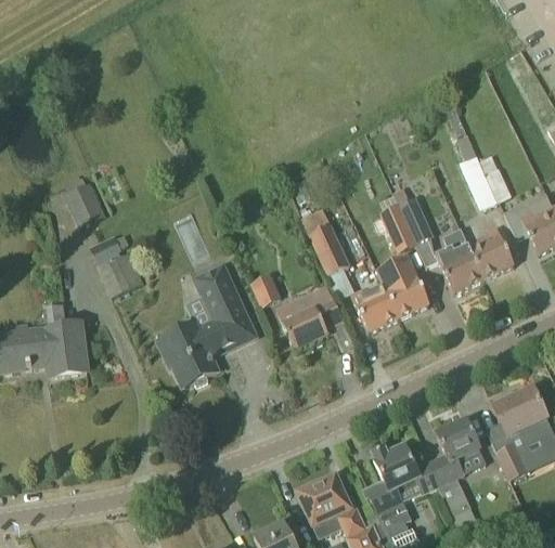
[(497,201),(485,174),(476,156),(460,164),(481,209),(497,201)]
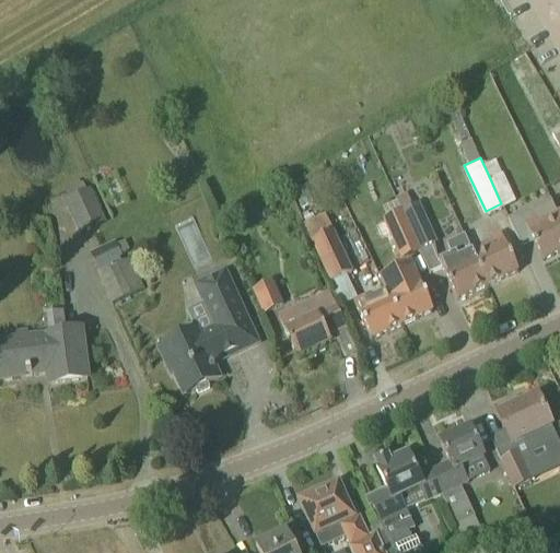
[(502,169),(500,171),(489,176),(501,203),(515,198),(502,169)]
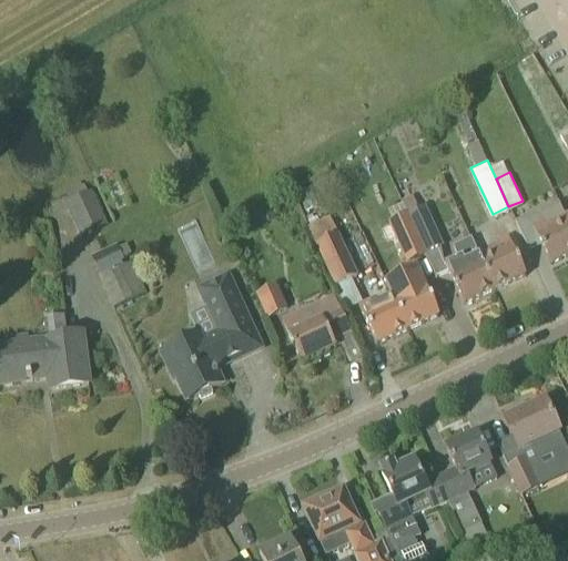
[(64,200),(80,235),(108,222),(92,187),(64,200)]
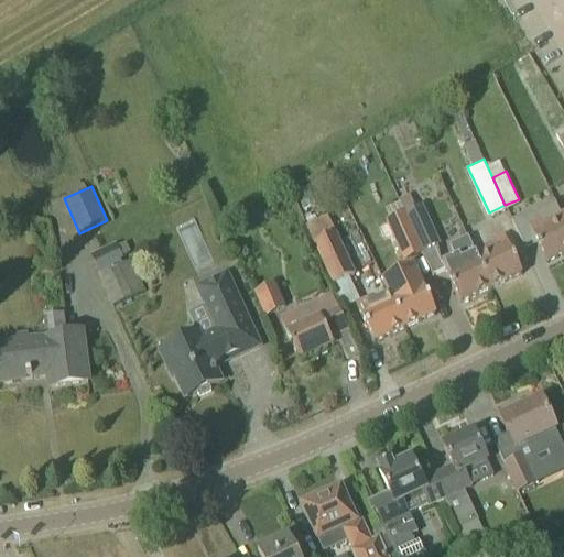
[(422,201),(416,205),(404,210),(422,249),(436,241),(440,240),(422,201)]
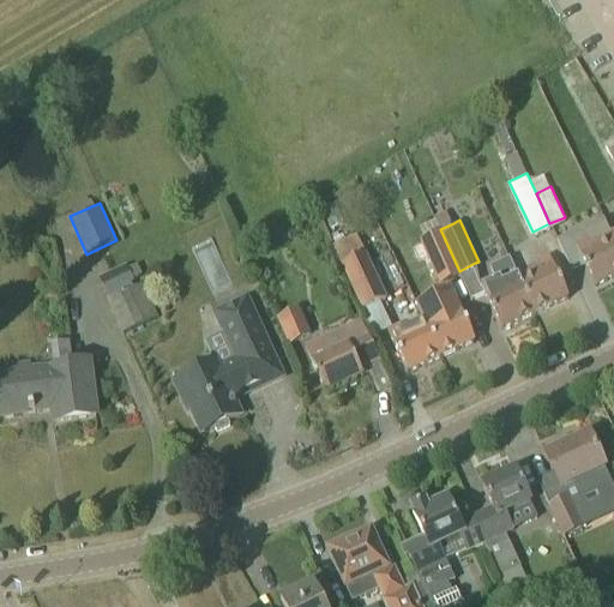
[(459,271),(440,229),(421,238),(440,280),(459,271)]
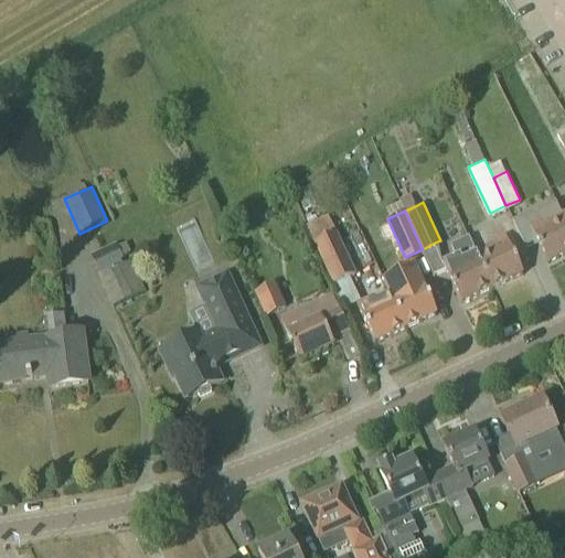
[(564,249),(564,216),(562,211),(543,220),(541,215),(529,221),(546,259),(564,249)]
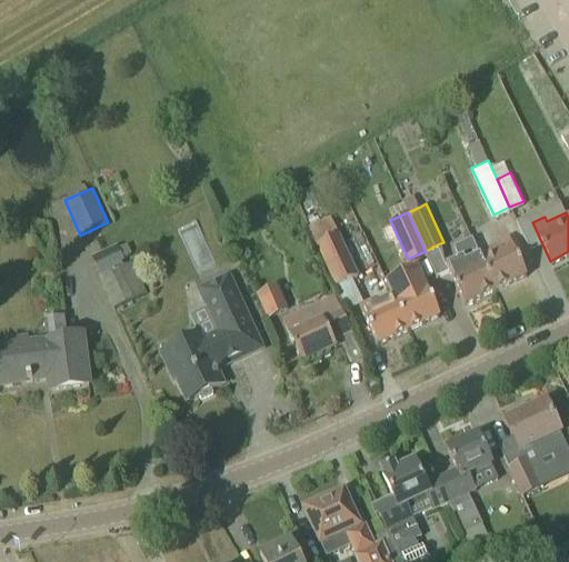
[(308,224),(336,284),(358,273),(330,214),(308,224)]
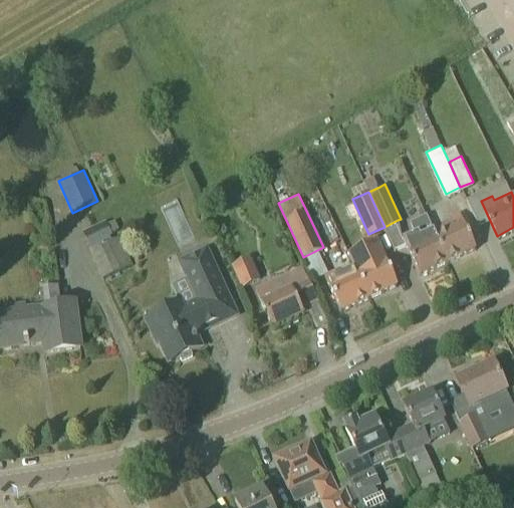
[(476,246),(467,228),(460,211),(449,216),(451,220),(433,228),(447,259),(476,246)]
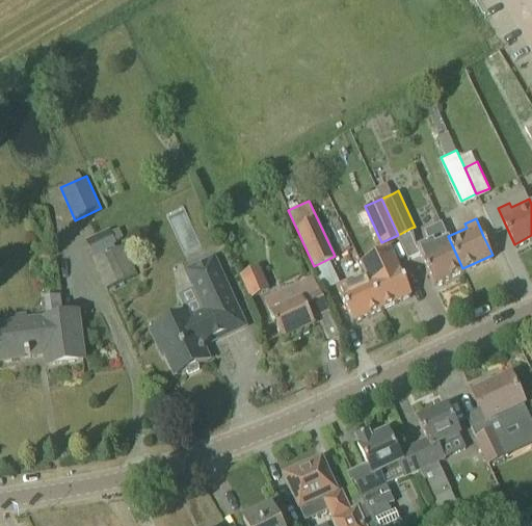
[(462,268),(448,236),(441,219),(424,228),(429,239),(417,245),(433,282),(462,268)]
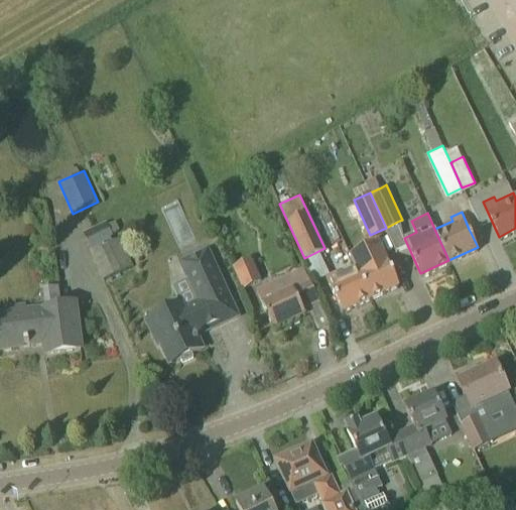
[(89,248),(103,276),(133,262),(119,234),(111,238),(110,236),(112,235),(109,227),(108,228),(104,220),(83,231),(90,247),(89,248)]
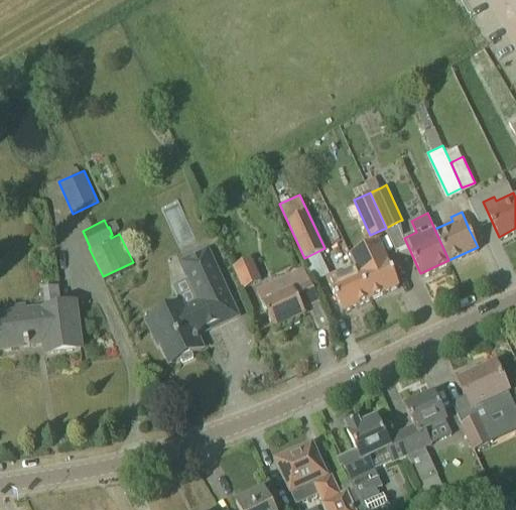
[(378,239),(350,252),(352,256),(356,265),(370,296),(398,283),(390,265),(385,254),(382,248),(378,239)]
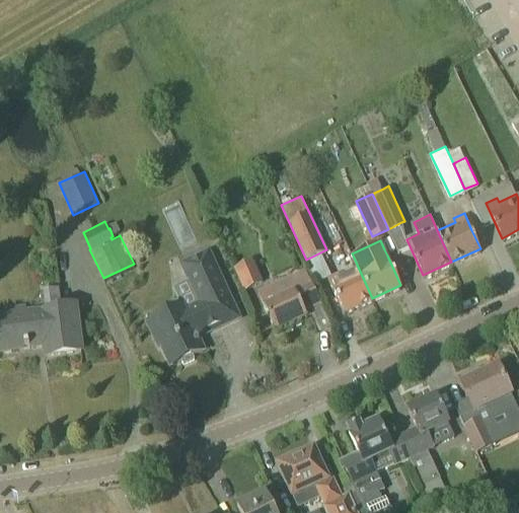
[(181,303),(147,318),(158,344),(161,343),(161,344),(170,362),(181,357),(183,361),(195,356),(193,352),(203,347),(197,334),(202,331),(201,328),(208,324),(209,327),(238,314),(230,296),(220,274),(208,248),(181,262),(189,277),(199,300),(184,306),(182,302),(181,303)]
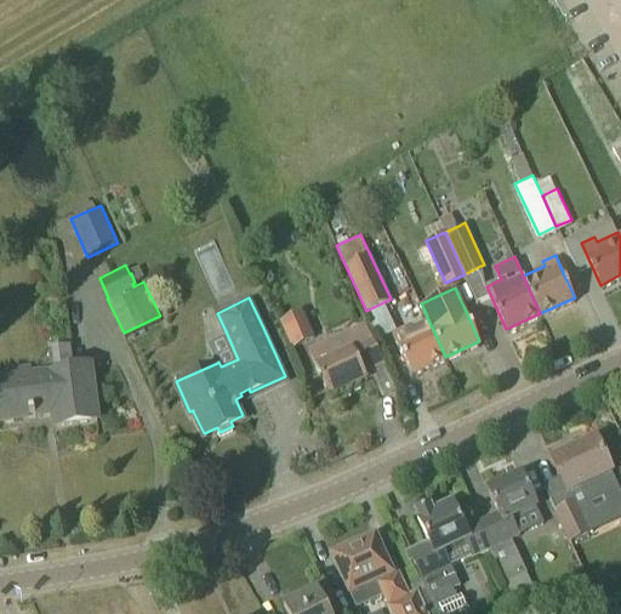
[(315,335),(303,307),(279,318),(291,346),(315,335)]
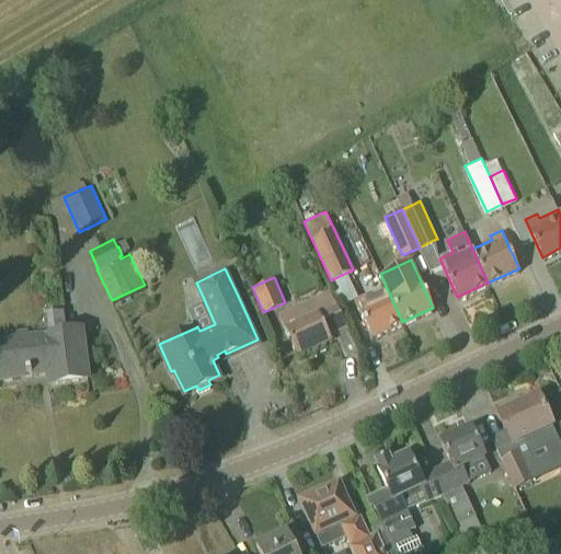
[(402,322),(387,288),(367,297),(365,292),(354,298),(371,336),(402,322)]
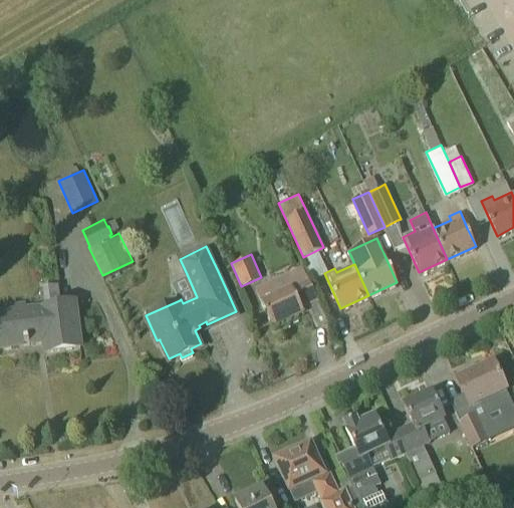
[(268,281),(256,287),(262,300),(261,300),(264,307),(273,326),(291,317),(295,319),(299,317),(300,313),(304,312),(301,306),(317,298),(309,280),(302,266),(268,281)]
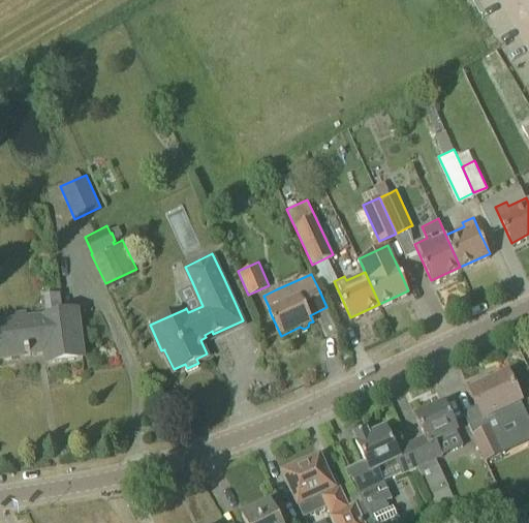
[(0,355),(30,351),(29,344),(43,343),(47,360),(83,356),(80,335),(76,309),(29,315),(29,312),(11,314),(11,317),(0,318),(0,355)]
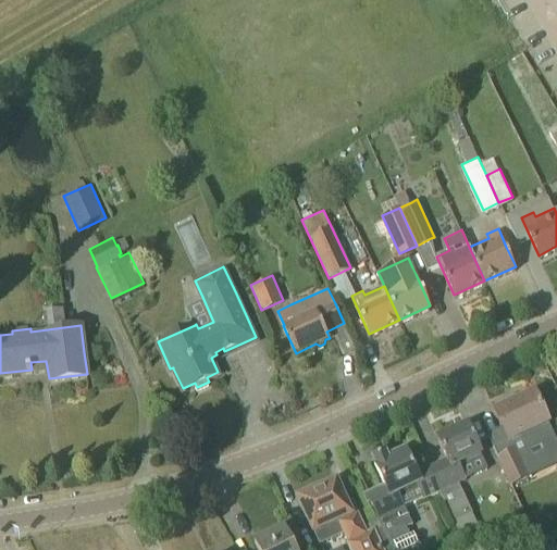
[(554,434),(544,411),(534,391),(495,410),(511,447),(497,453),(510,483),(530,474),(521,455),(530,451),(528,446),(554,434)]
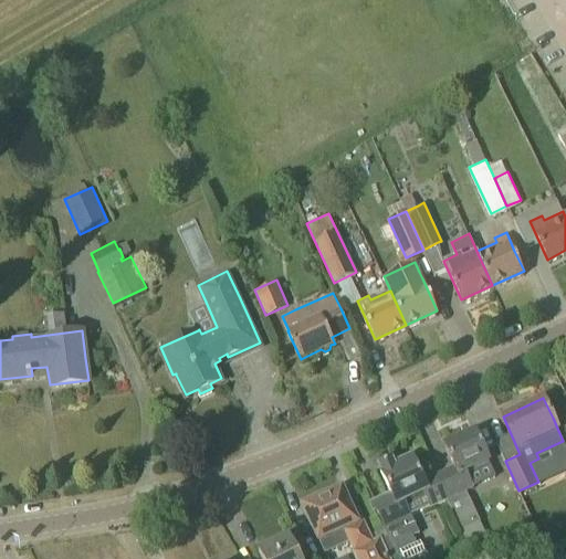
[(489,459),(484,450),(475,430),(444,443),(454,463),(436,472),(447,496),(460,527),(479,518),(464,487),(474,483),(467,468),(489,459)]
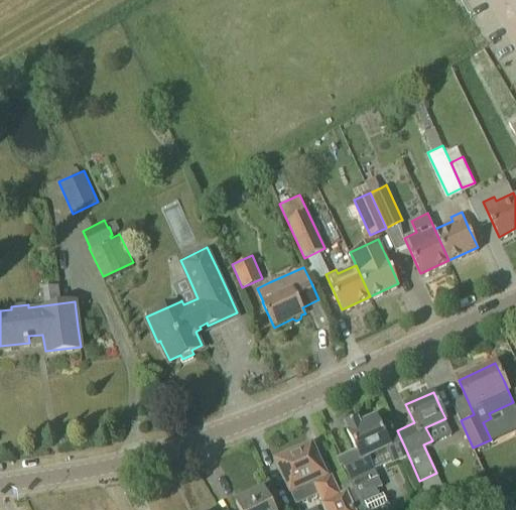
[(407,453),(397,430),(385,436),(383,431),(387,429),(379,412),(373,414),(372,413),(369,413),(366,413),(363,416),(361,418),(361,420),(359,421),(357,417),(345,423),(357,449),(340,457),(350,478),(348,479),(365,509),(386,509),(384,503),(387,502),(382,492),(379,493),(375,486),(382,484),(373,467),(380,464),(373,451),(385,444),(392,459),(407,453)]
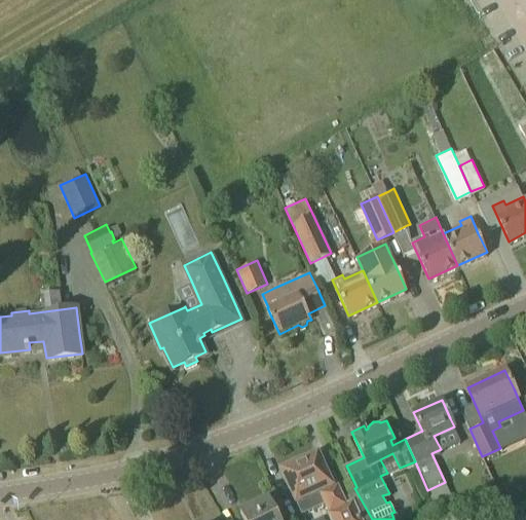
[(346,503),(341,489),(332,471),(327,473),(318,456),(299,465),(298,462),(282,470),(296,502),(301,512),(324,502),(332,519),(361,519),(352,500),(346,503)]
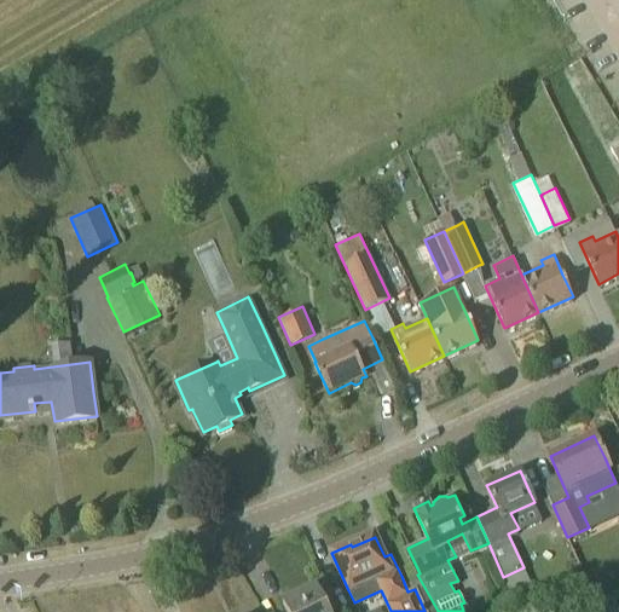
[(328,611),(325,605),(314,584),(282,600),(288,611),(328,611)]
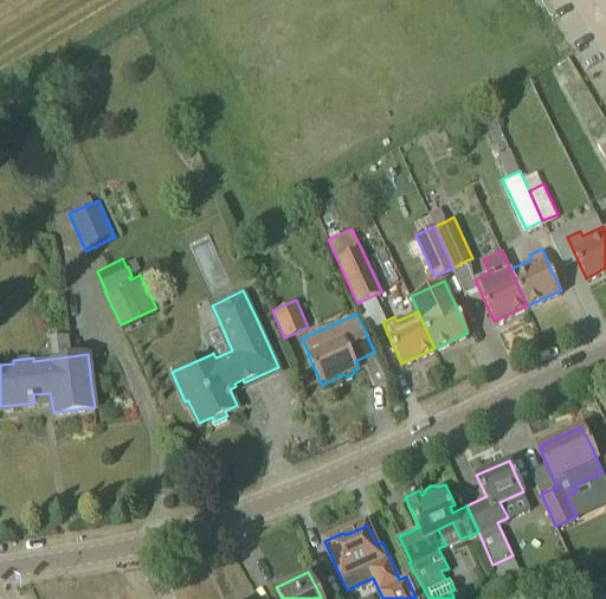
[(605,598),(605,586),(591,593),(593,598),(605,598)]
